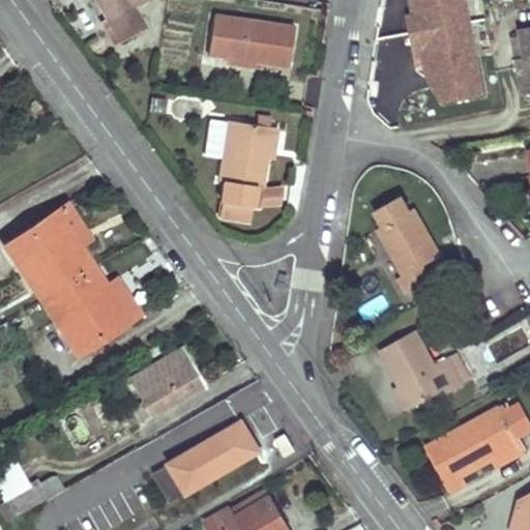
[(150,30),(137,7),(148,0),(98,0),(111,21),(106,25),(120,49),(150,30)]
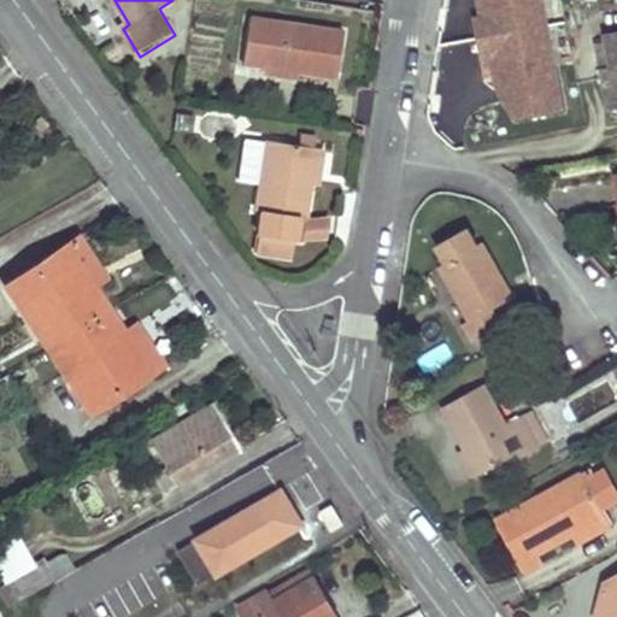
[(559,109),(545,0),(476,0),(492,118),(559,109)]
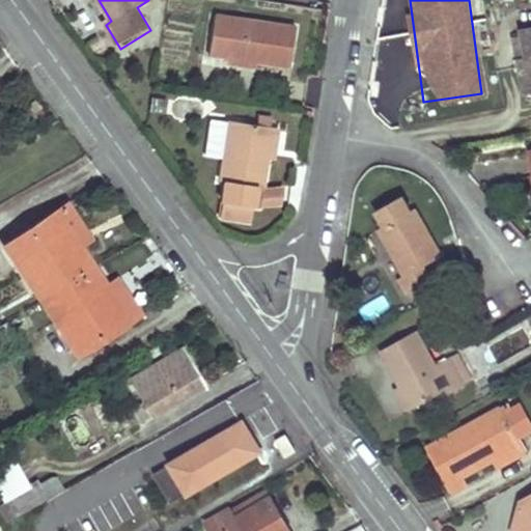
[(256,63),(288,68),(296,29),(215,17),(208,56),(226,60),(256,63)]
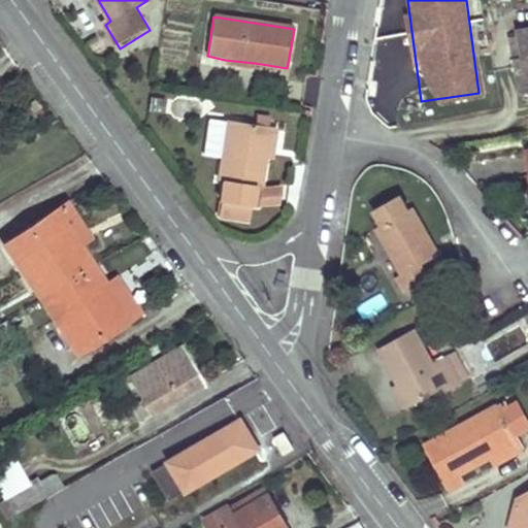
[(527,29),(520,30),(521,34),(524,60),(515,61),(520,95),(527,93),(527,29)]
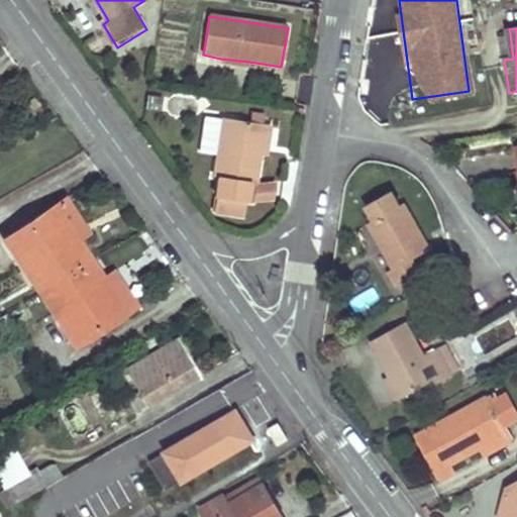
[(513,59),(510,33),(501,34),(504,60),(513,59)]
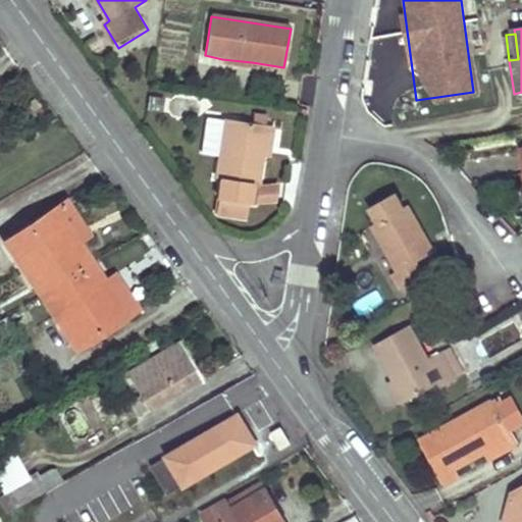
[(251,71),(252,62),(222,59),(221,67),(251,71)]
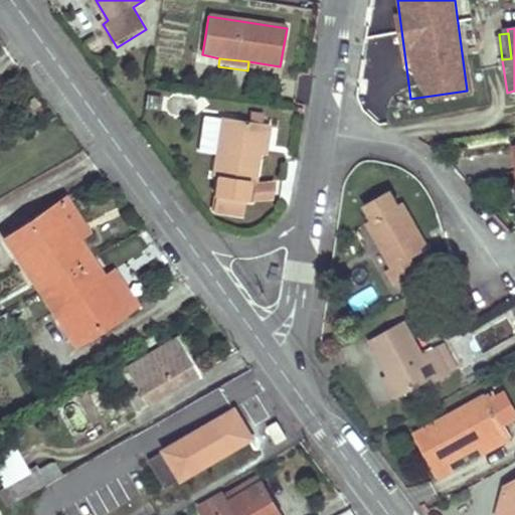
[(266,116),(251,114),(250,122),(265,124),(266,116)]
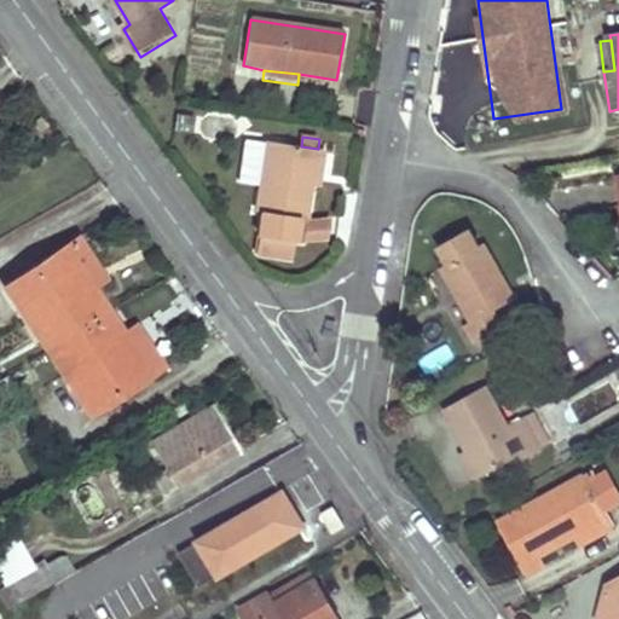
[(318,149),(268,142),(268,144),(247,142),(241,181),(262,186),(258,213),(262,214),(259,238),(304,246),(312,189),(318,149)]
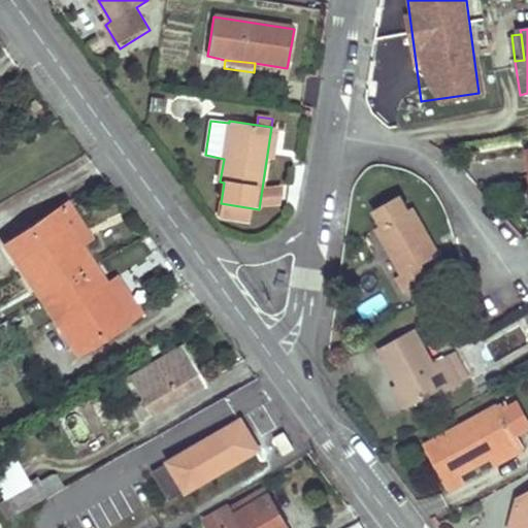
[(271,127),(266,161),(273,162),(278,129),(271,127)]
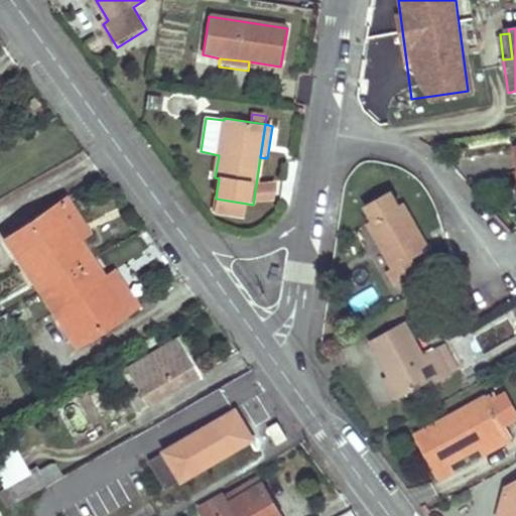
[(0,195),(4,197),(11,180),(0,174),(0,171),(2,167),(0,166),(0,195)]
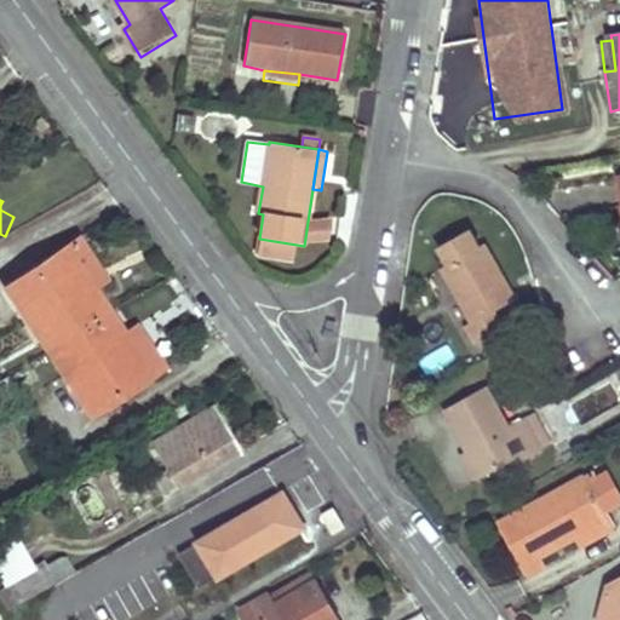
[(108,276),(81,236),(6,288),(47,354),(109,310),(93,286),(108,276)]
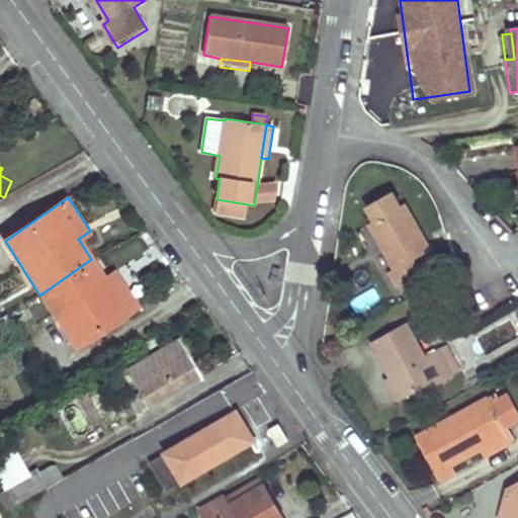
[(244,222),(247,205),(217,199),(214,217),(244,222)]
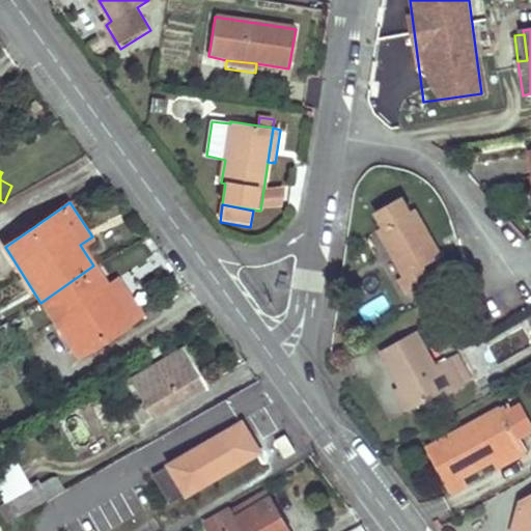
[(423,266),(442,256),(416,210),(380,230),(404,274),(399,277),(409,294),(431,280),(423,266)]
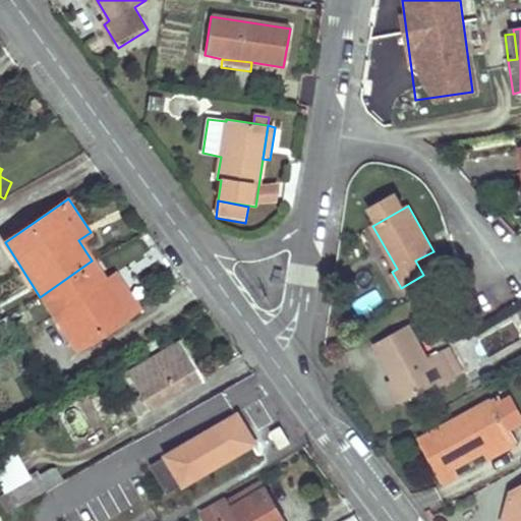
[(105,280),(92,261),(40,297),(75,347),(138,305),(117,273),(105,280)]
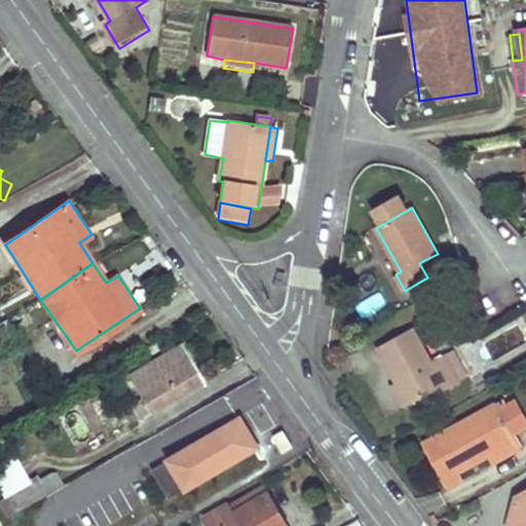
[(444,352),(429,361),(411,327),(374,346),(395,380),(408,405),(440,387),(442,391),(459,382),(444,352)]
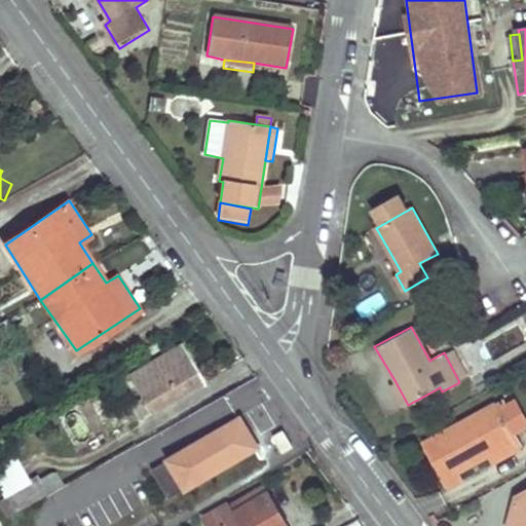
[(202,381),(180,343),(129,373),(151,410),(202,381)]
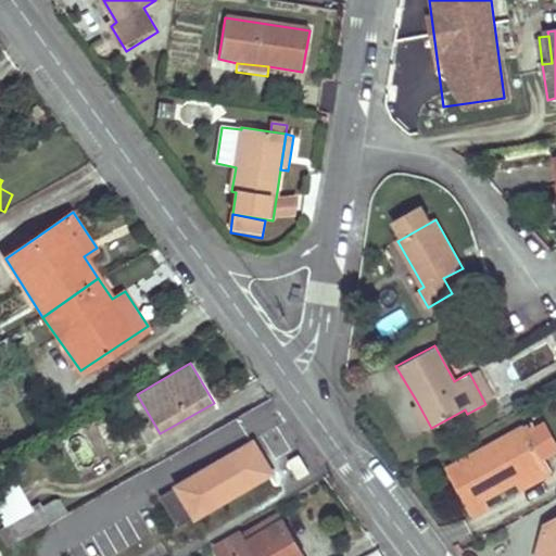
[(478,368),(469,373),(485,404),(494,399),(478,368)]
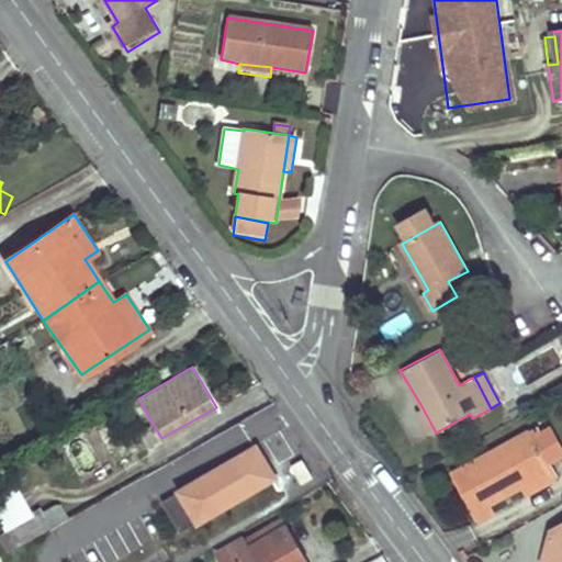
[(427,438),(436,433),(422,406),(412,412),(427,438)]
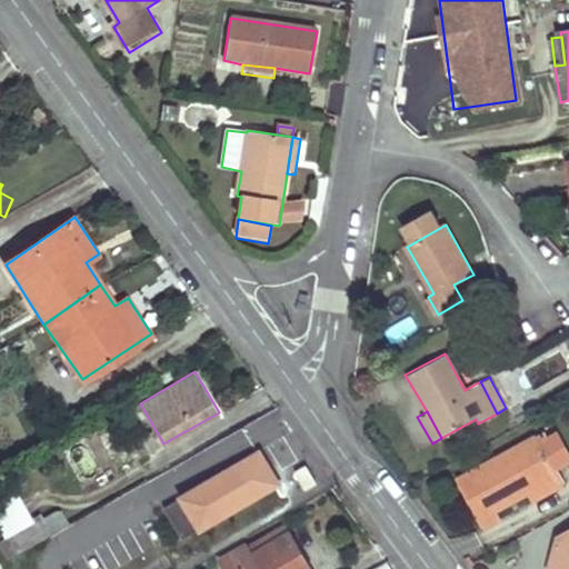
[(550,469),(568,458),(555,435),(546,439),(542,433),(533,439),(531,435),(452,479),(481,528),(499,518),(495,510),(522,493),(555,476),(550,469)]
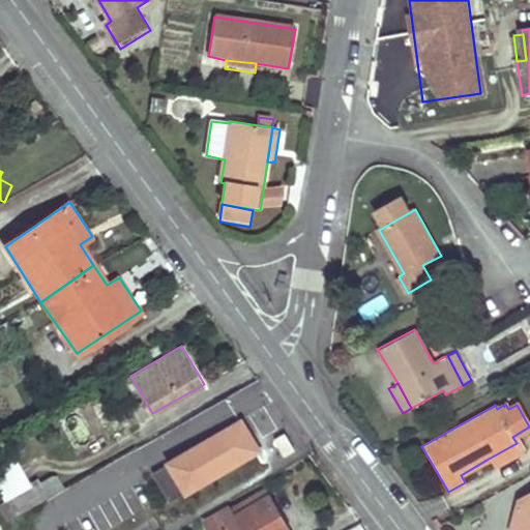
[(244,414),(169,458),(190,493),(266,448),(244,414)]
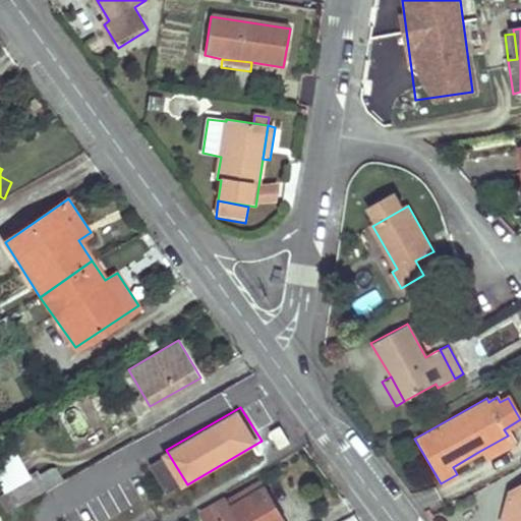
[(478,452),(485,461),(513,446),(508,436),(478,452)]
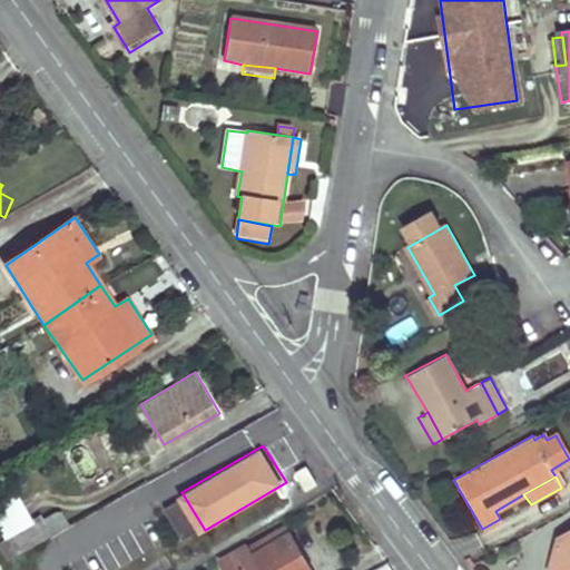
[(184,501),(170,508),(187,536),(199,528),(184,501)]
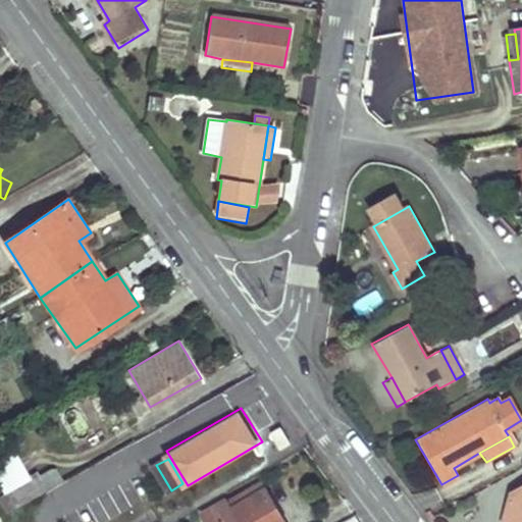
[(63,481),(54,464),(29,478),(39,496),(63,481)]
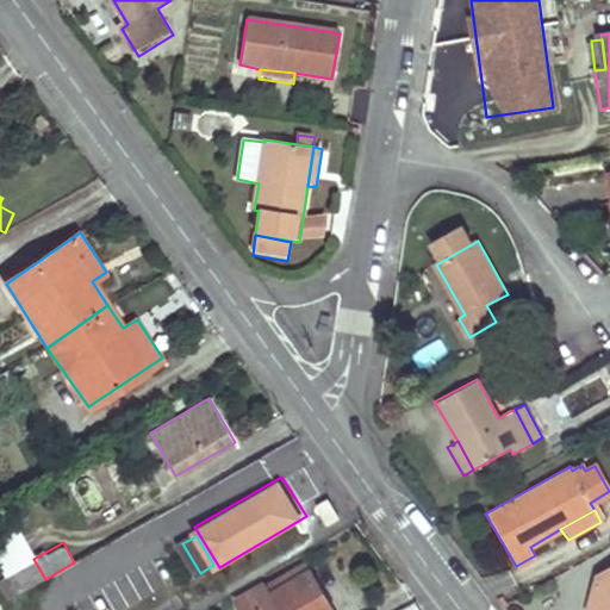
[(262,585),(260,580),(235,595),(243,609),(328,609),(332,608),(306,560),(262,585)]
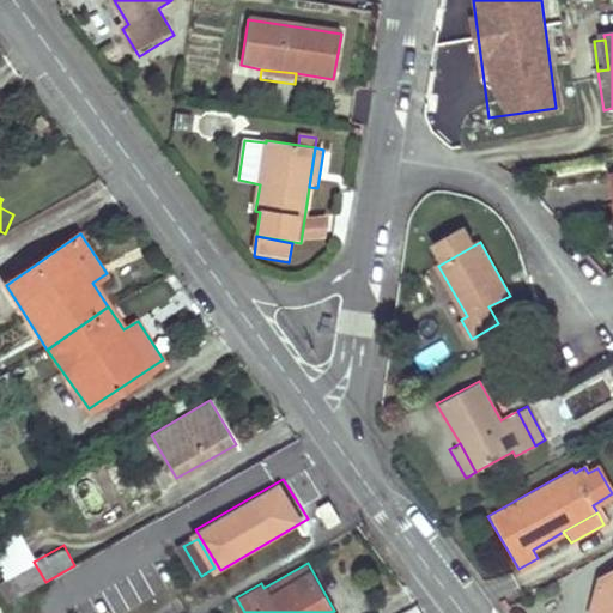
[(612,612),(612,571),(604,577),(598,596),(612,601),(612,605),(611,612),(612,612)]
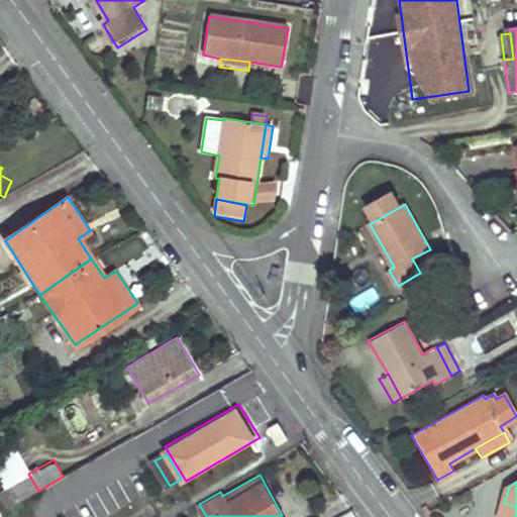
[(516,510),(516,507),(504,503),(499,516),(515,516),(516,510)]
